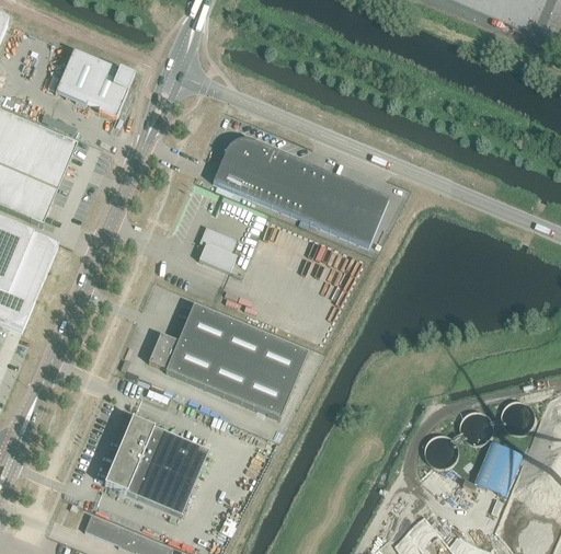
[(0,321),(21,330),(22,330),(58,243),(0,219),(0,38),(8,20),(0,15),(0,321)]
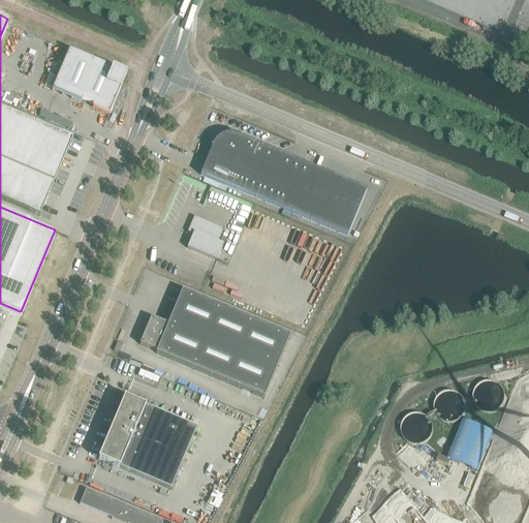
[(69,44),(52,86),(81,98),(82,95),(110,108),(121,83),(118,83),(123,70),(110,65),(111,62),(69,44)]
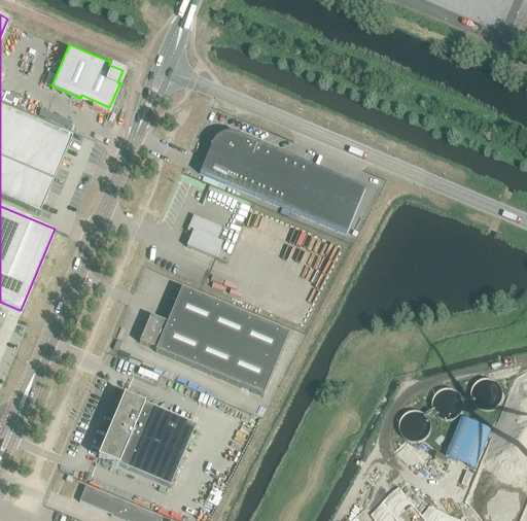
[(51,176),(70,134),(72,135),(72,133),(61,129),(0,102),(0,193),(28,205),(40,210),(40,208),(38,208),(51,176)]
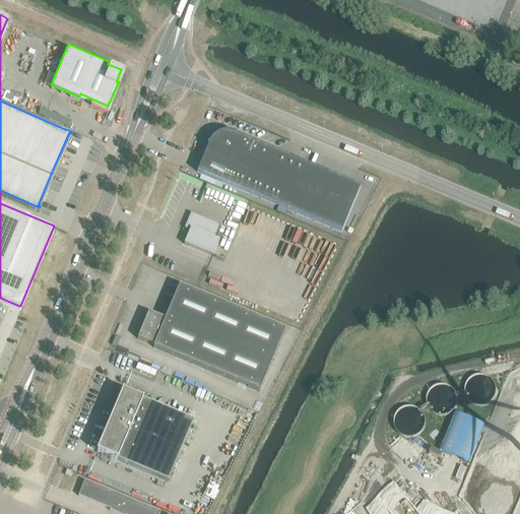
[(208,140),(197,167),(341,228),(361,182),(236,129),(236,128),(235,128),(235,129),(231,128),(228,127),(225,127),(221,128),(218,129),(215,130),(213,132),(211,135),(210,136),(208,139),(207,139),(207,140),(208,140)]
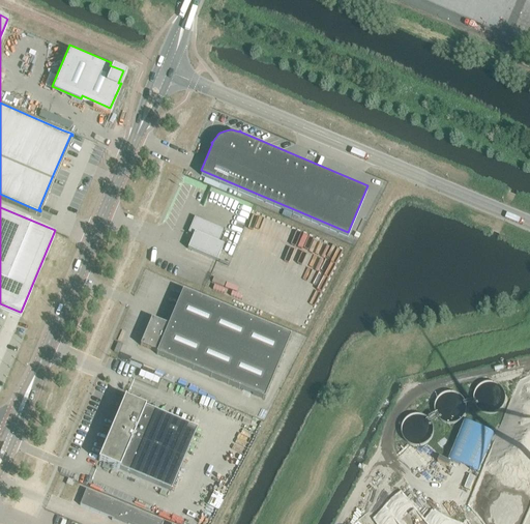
[(225,225),(197,213),(193,223),(190,223),(188,228),(194,230),(187,243),(216,256),(224,240),(218,238),(225,225)]
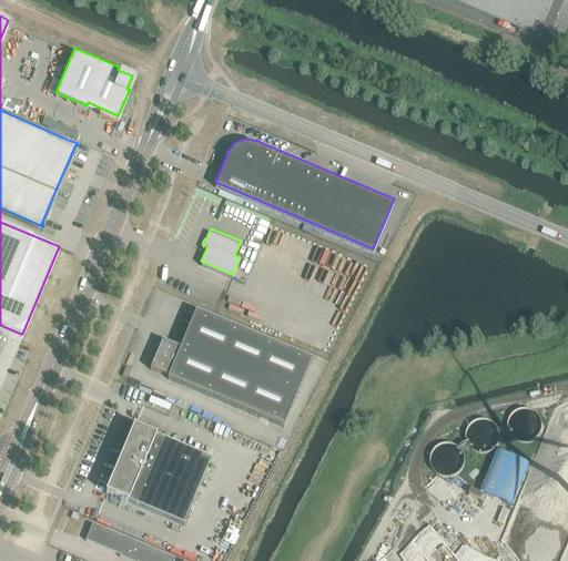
[(312,355),(195,306),(180,343),(166,337),(160,340),(150,364),(169,371),(168,374),(283,422),(312,355)]
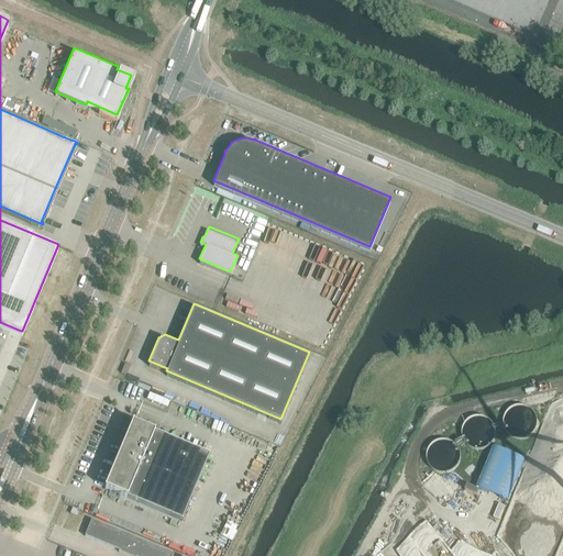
[(128,492),(181,515),(209,449),(155,426),(133,418),(134,417),(133,417),(105,484),(106,485),(106,484),(128,492)]
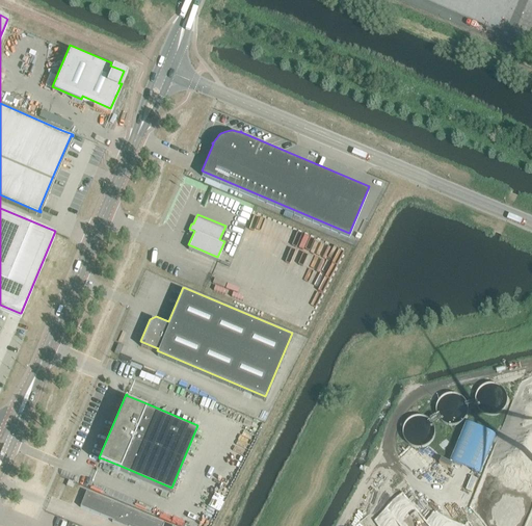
[(496,428),(467,417),(450,455),(479,468),(496,428)]
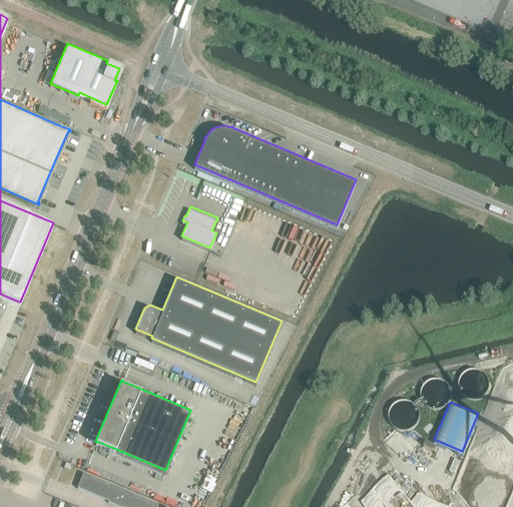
[(155,506),(158,501),(83,469),(77,484),(108,497),(108,498),(123,505),(123,504),(131,506),(155,506)]
